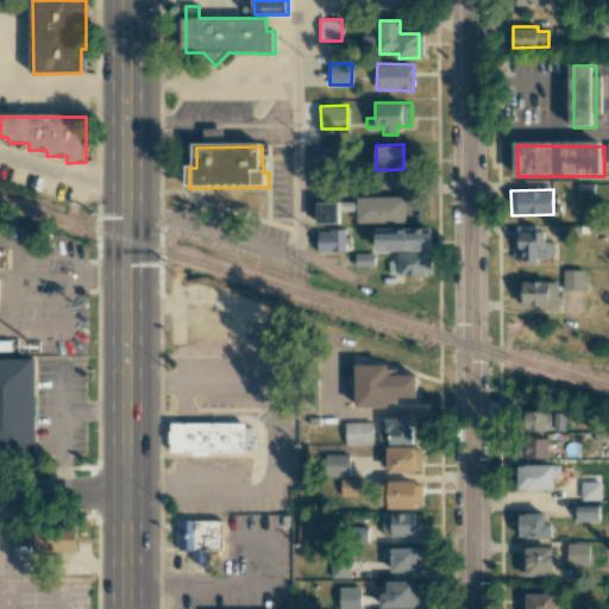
[(357,223),(406,223),(406,196),(357,196),(357,223)]
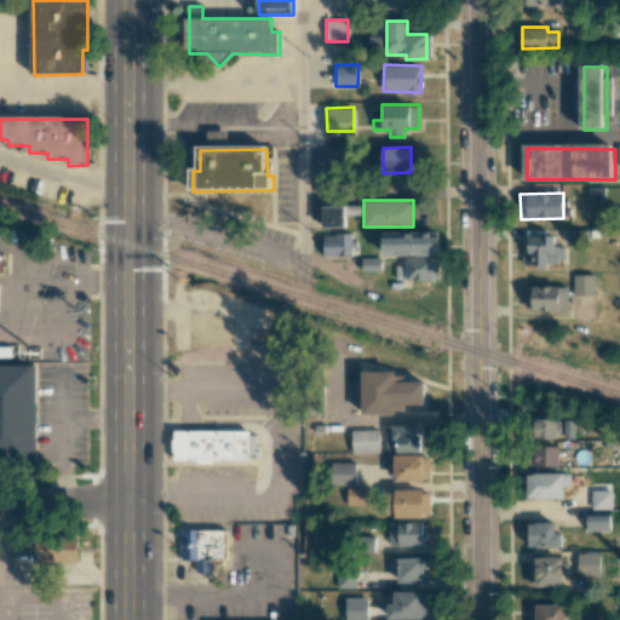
[(344,227),(344,206),(322,206),(322,227),(344,227)]
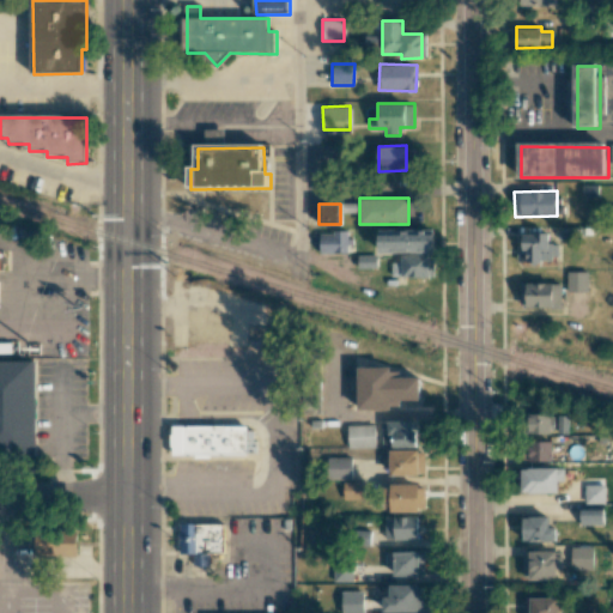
[(378,254),(434,253),(434,229),(378,230),(378,254)]
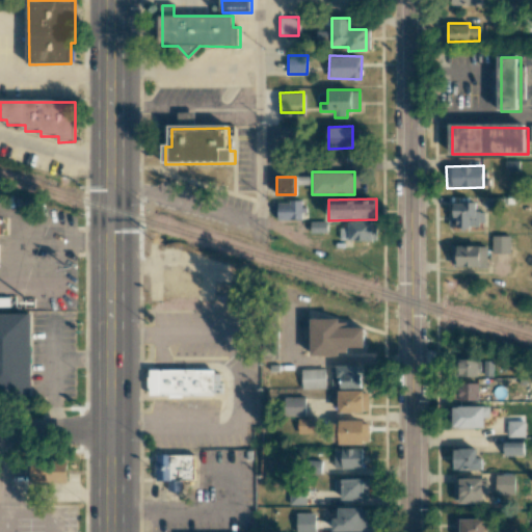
[(277,219),(303,218),(302,201),(276,202),(277,219)]
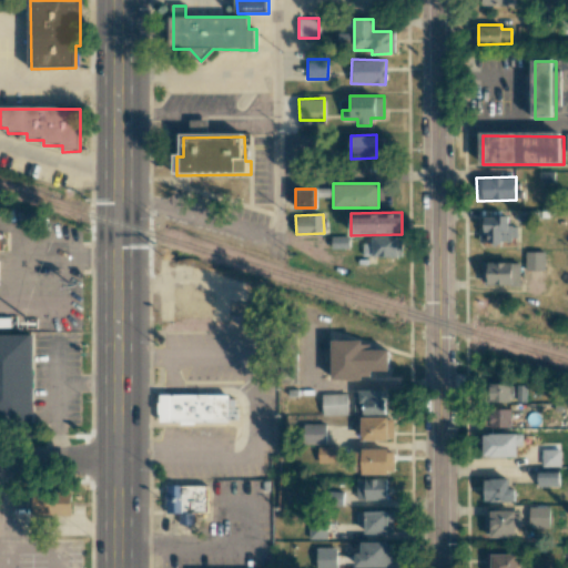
[(508,216),(483,215),(482,241),(517,242),(517,225),(508,225),(508,216)]
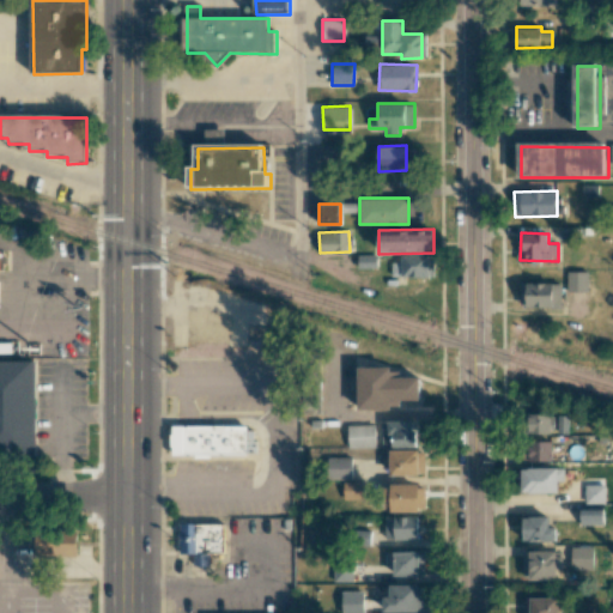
[(401,255),(401,262),(392,262),(392,277),(434,277),(434,254),(401,255)]
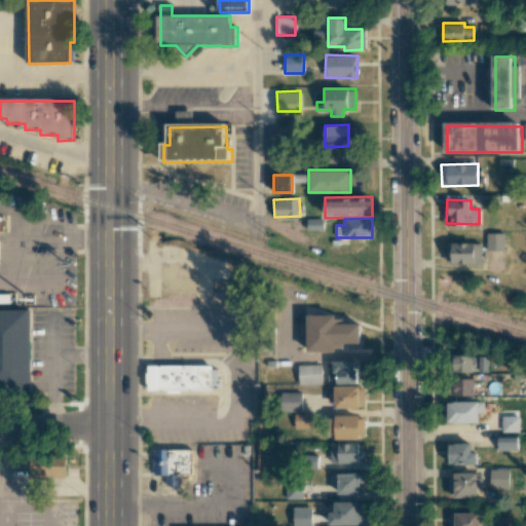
[(486,250),(504,250),(504,233),(486,232),(486,250)]
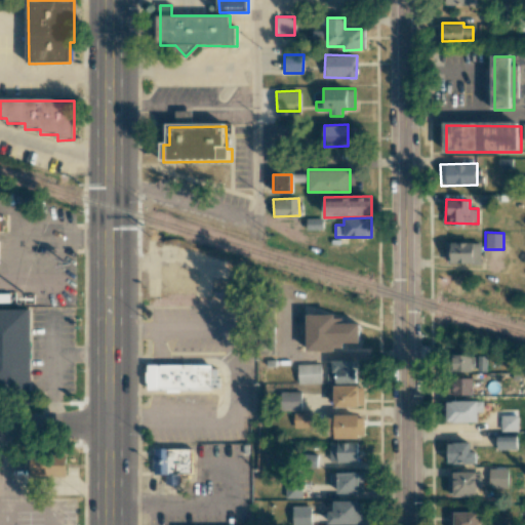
[(481,243),(445,242),(445,263),(481,264),(481,243)]
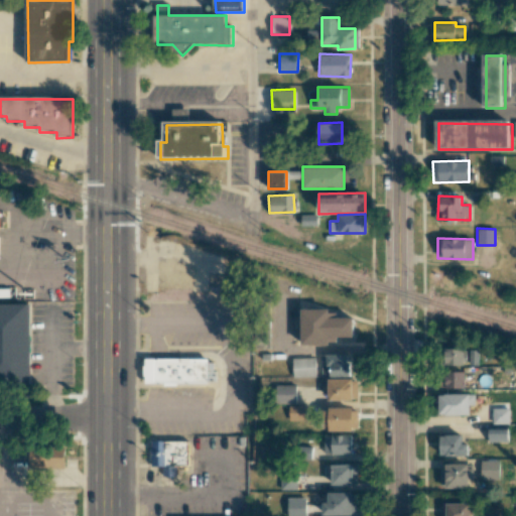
[(30,305),(0,305),(0,374),(30,374),(30,305)]
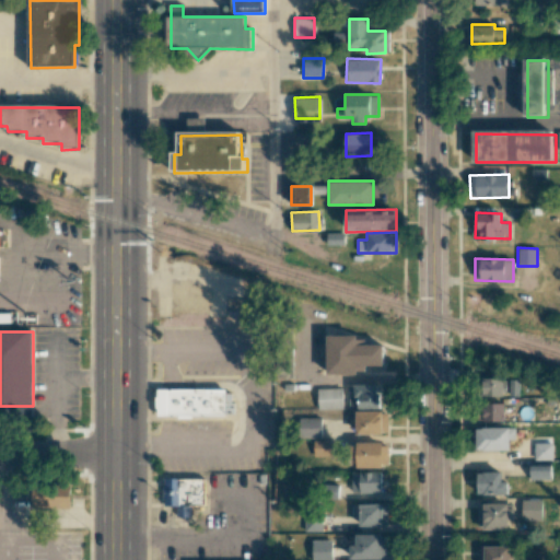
[(326,373),(364,373),(364,364),(383,365),(383,345),(357,345),(357,336),(327,335),(326,373)]
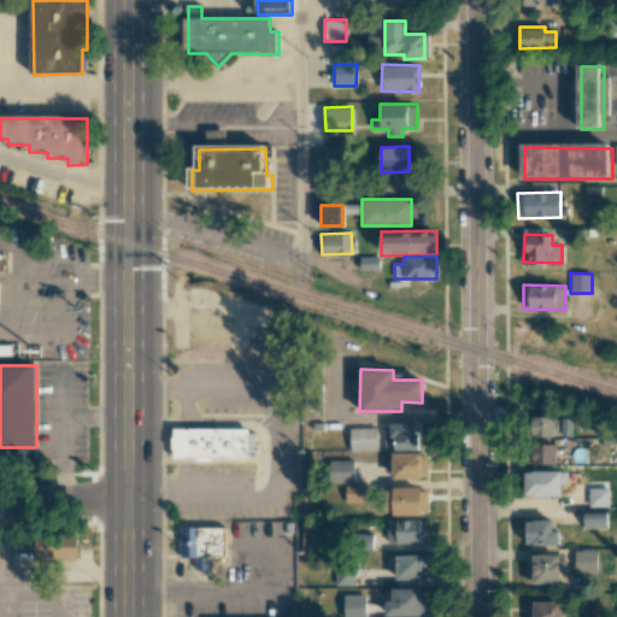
[(553,436),(554,416),(529,416),(529,436),(553,436)]
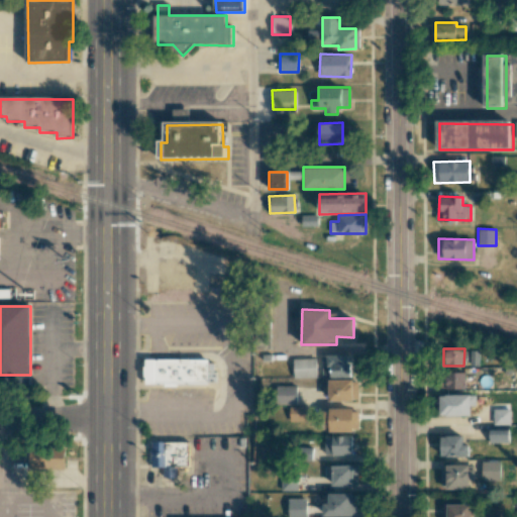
[(348,354),(322,355),(322,377),(349,377),(348,354)]
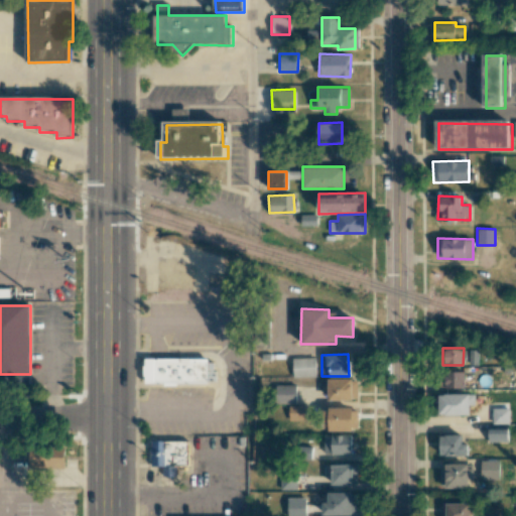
[(315,376),(315,357),(292,358),(293,377),(315,376)]
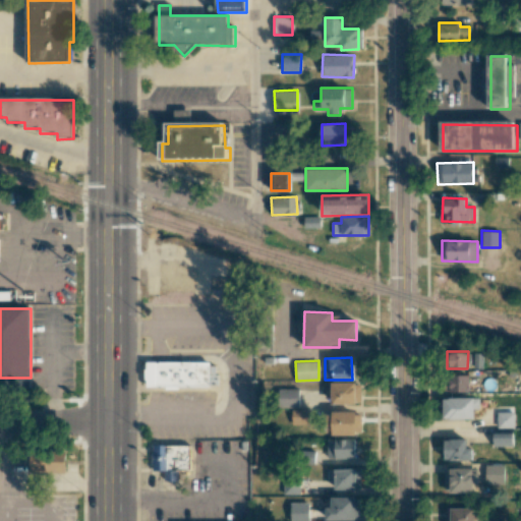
[(147,361),(211,361),(211,388),(147,387),(147,361)]
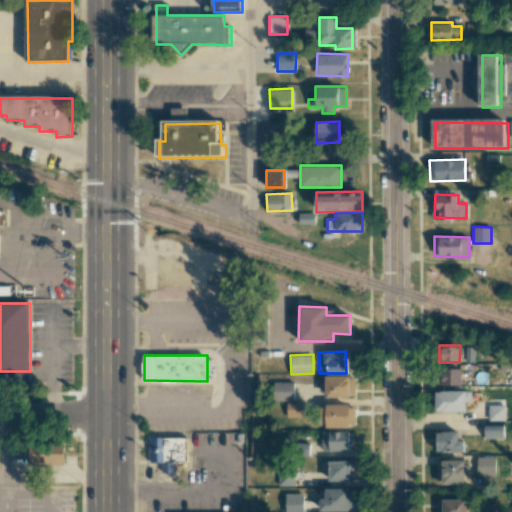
[(439,385),(461,384),(460,368),(439,369),(439,385)]
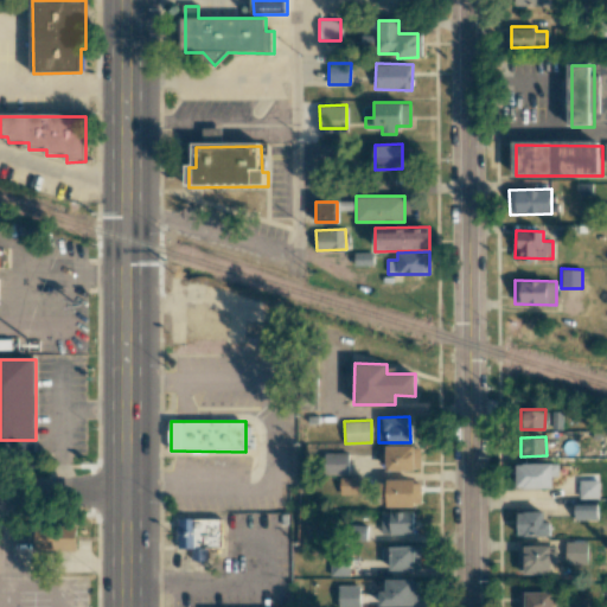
[(385,470),(420,470),(420,445),(385,446),(385,470)]
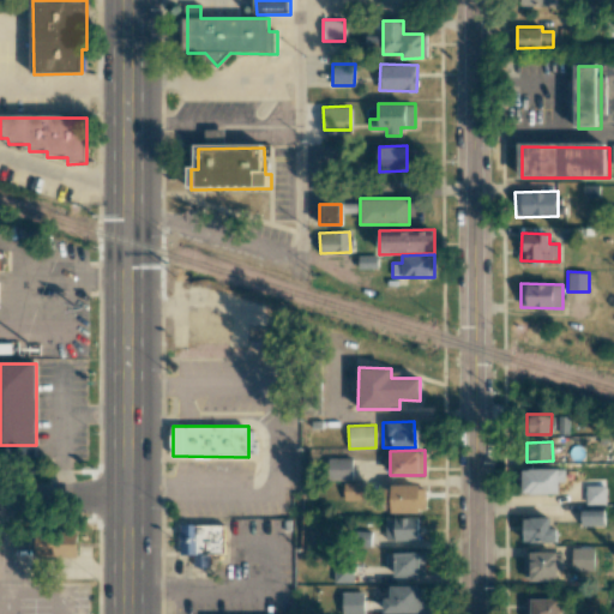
[(353,480),(351,457),(326,458),(327,480),(353,480)]
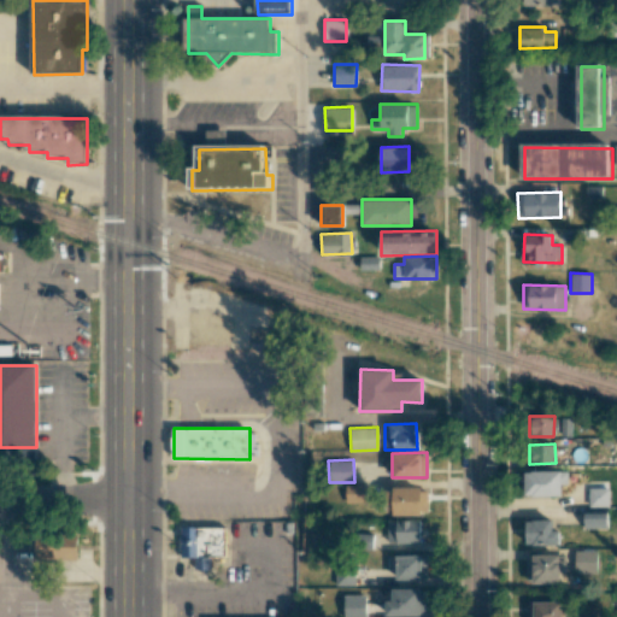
[(562,497),(562,485),(568,485),(568,471),(524,471),(524,495),(562,497)]
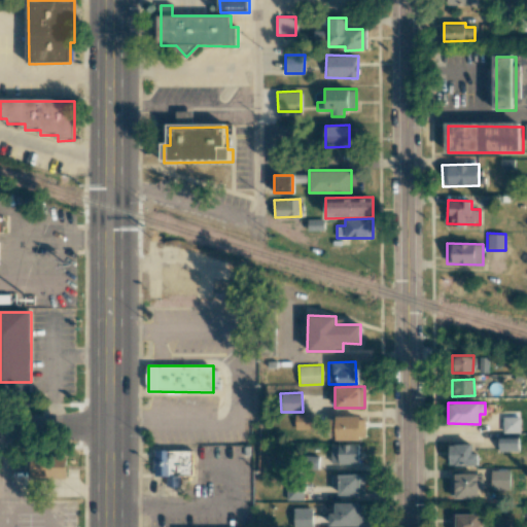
[(359,416),(331,416),(331,440),(359,440),(359,416)]
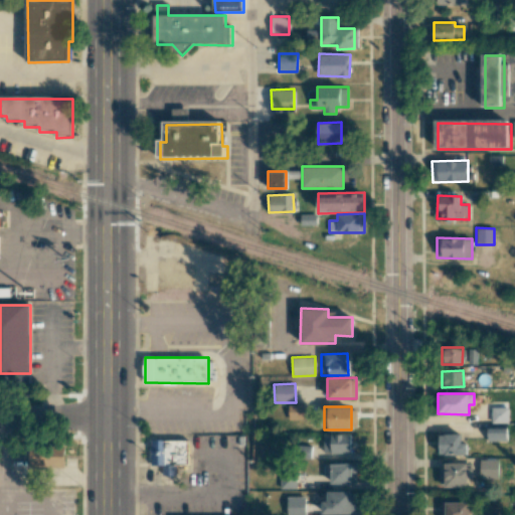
[(508,406),(491,407),(491,422),(508,422),(508,406)]
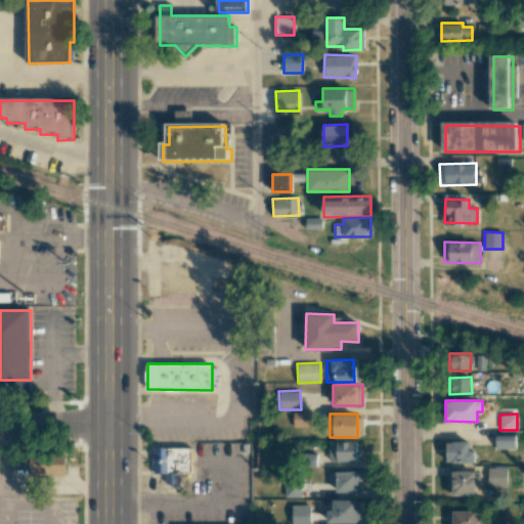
[(516,432),(496,431),(495,448),(515,449),(516,432)]
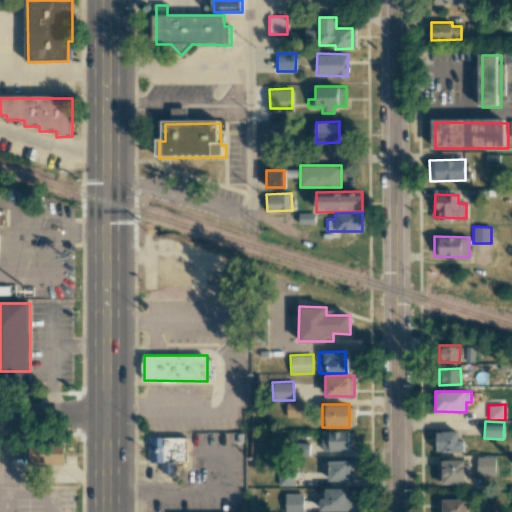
[(348,431),(321,431),(321,450),(349,450),(348,431)]
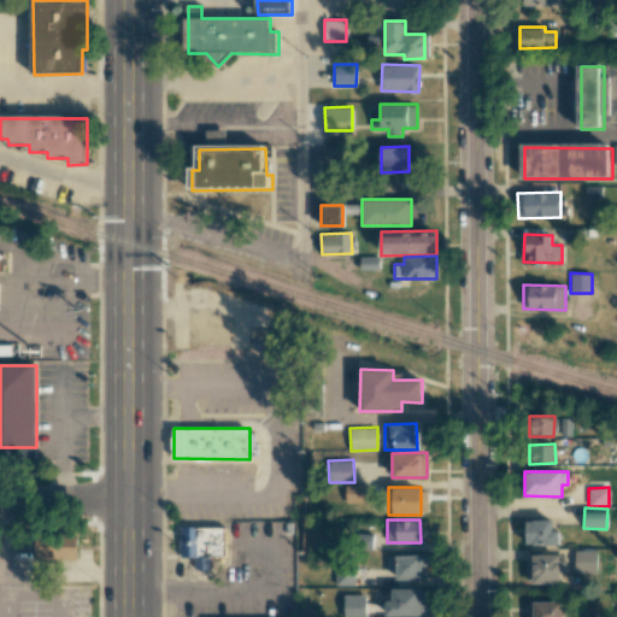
[(559,530),(552,530),(552,519),(526,519),(526,545),(559,545),(559,530)]
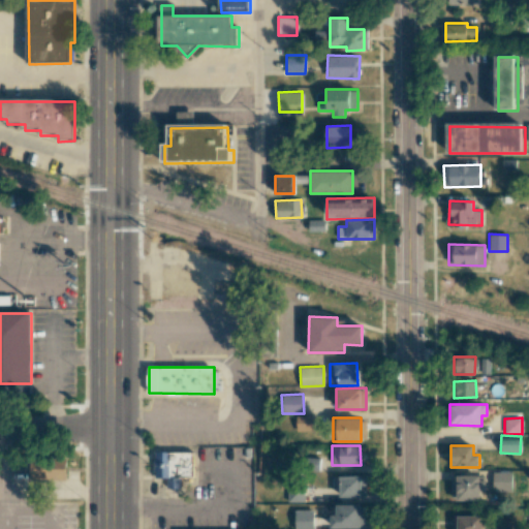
[(193,452),(154,453),(154,476),(165,476),(165,489),(181,489),(181,477),(193,477),(193,452)]
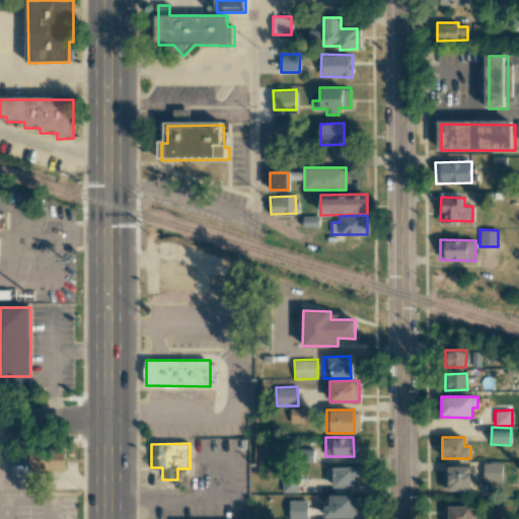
[(29,470),(65,470),(65,449),(29,449),(29,470)]
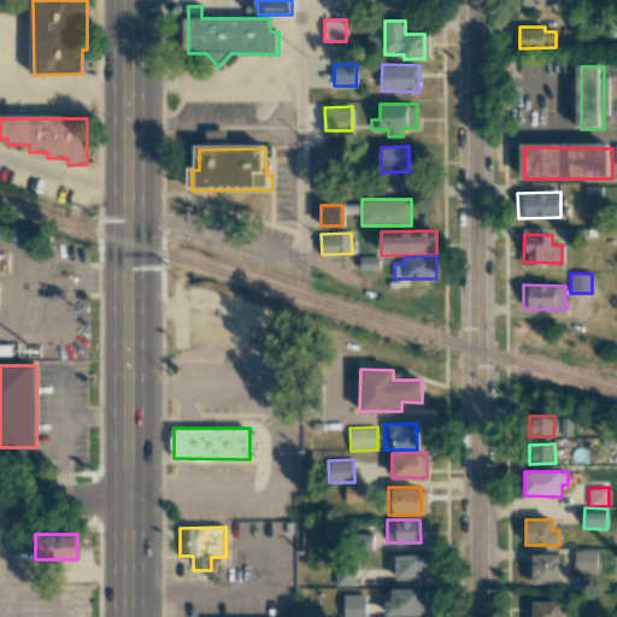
[(576,550),(575,573),(597,574),(598,550),(576,550)]
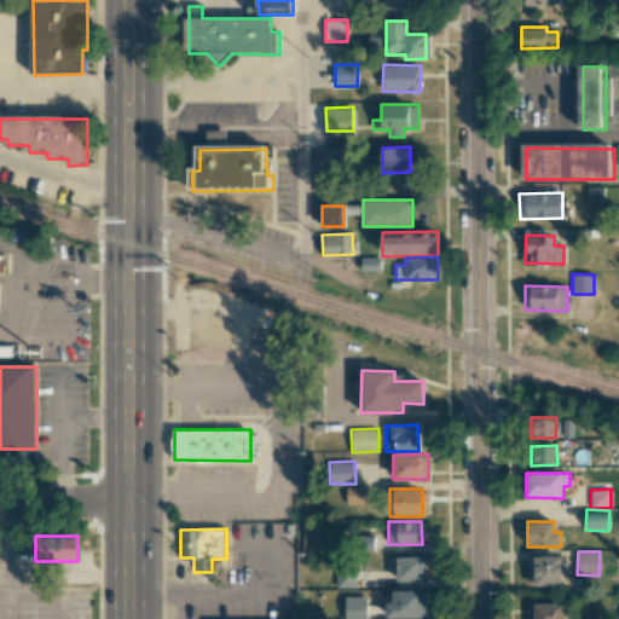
[(388,557),(389,572),(397,571),(397,582),(428,580),(428,556),(388,557)]
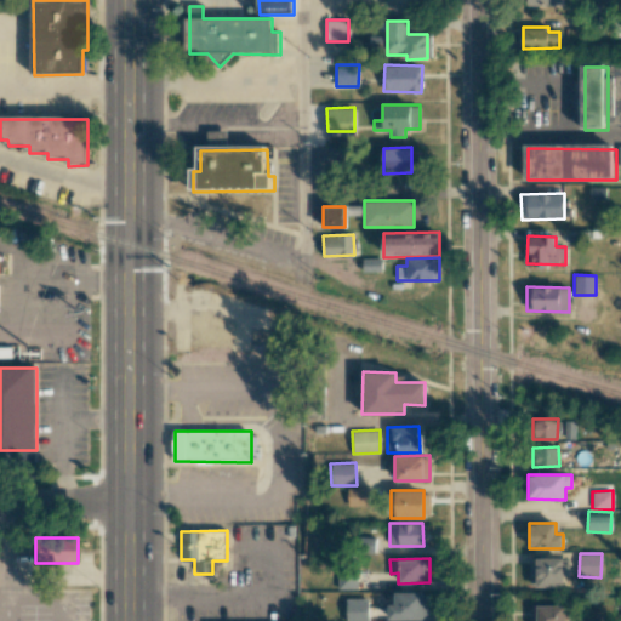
[(563,586),(563,575),(570,575),(570,559),(530,559),(530,587),(563,586)]
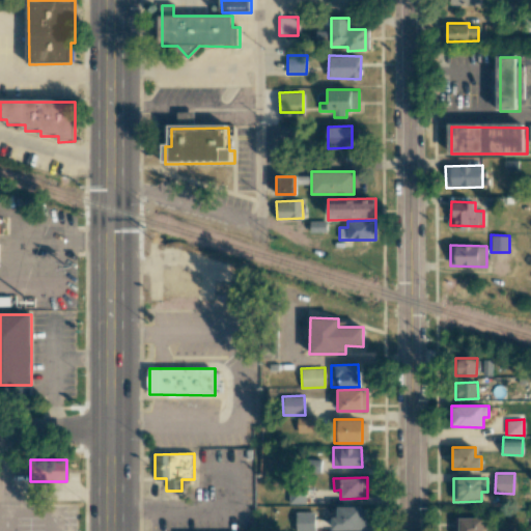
[(288,503),(305,504),(305,488),(288,488),(288,503)]
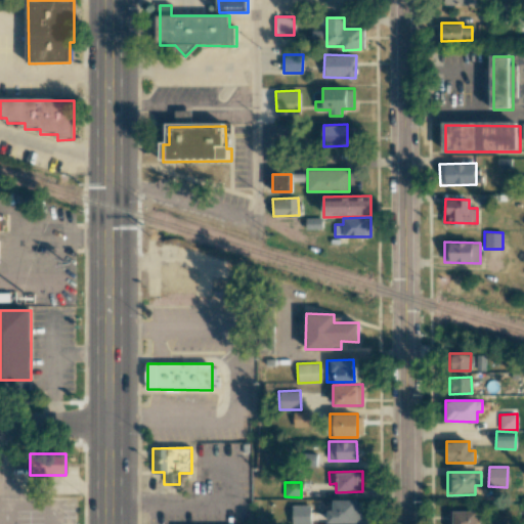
[(362,522),(362,499),(333,500),(333,510),(326,510),(326,522),(362,522)]
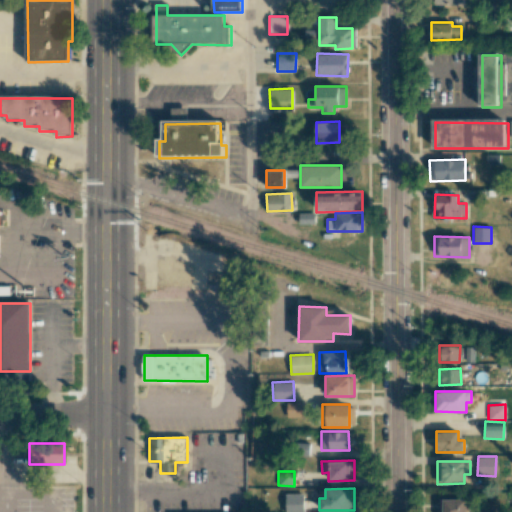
[(284,511),(303,511),(303,494),(285,494),(284,511)]
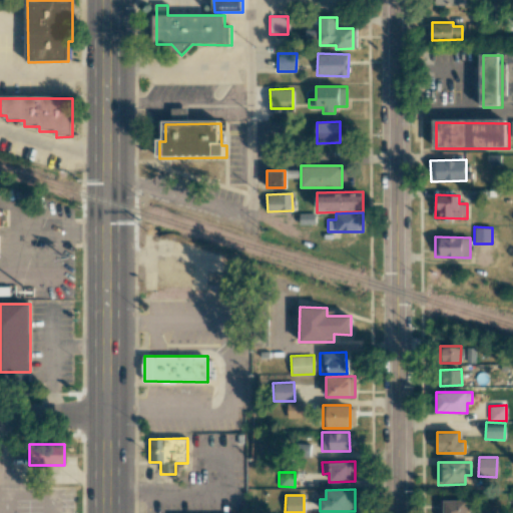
[(467,512),(467,500),(438,500),(437,512),(467,512)]
